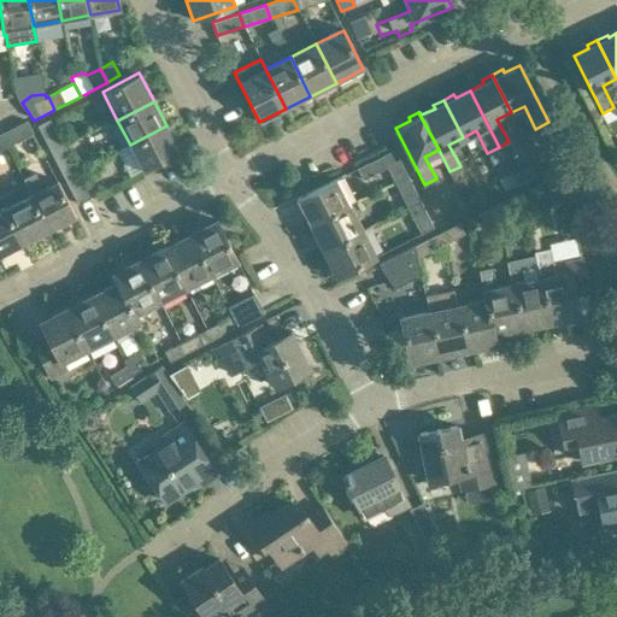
[(47,144),(52,153),(64,147),(51,119),(39,127),(47,144)]
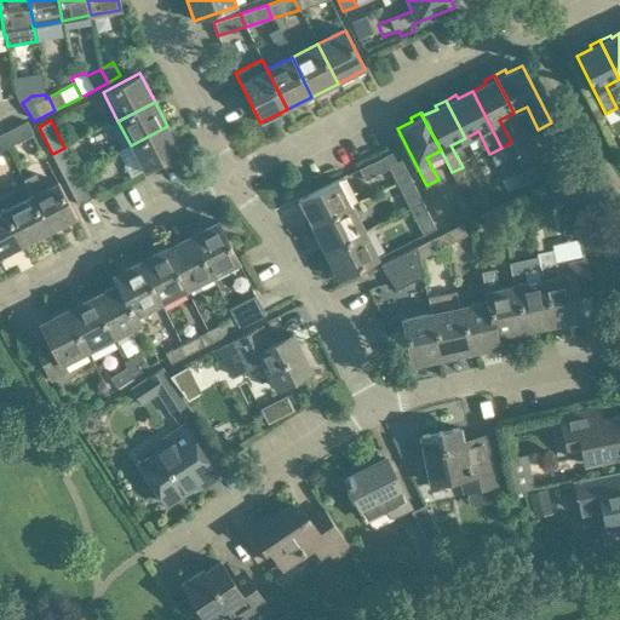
[(0,135),(4,141),(7,148),(33,133),(27,121),(0,135)]
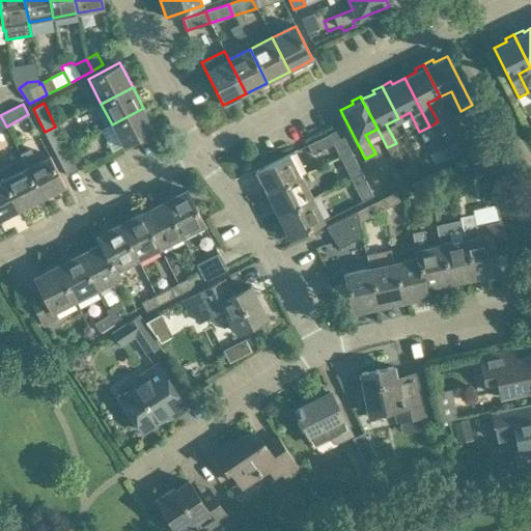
[(155,130),(143,108),(112,124),(101,130),(112,152),(155,130)]
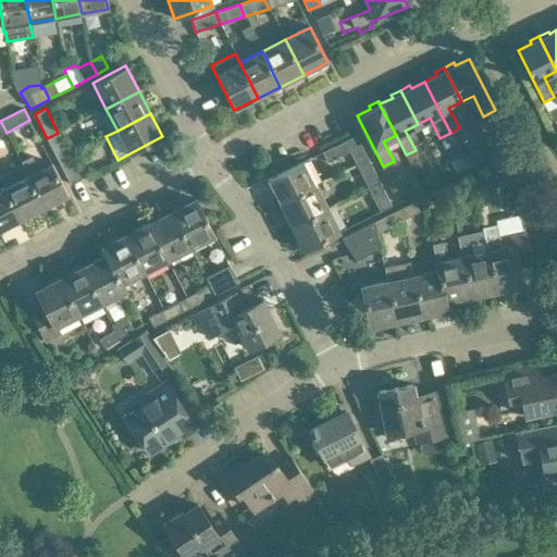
[(521,136),(516,124),(505,131),(510,141),(521,136)]
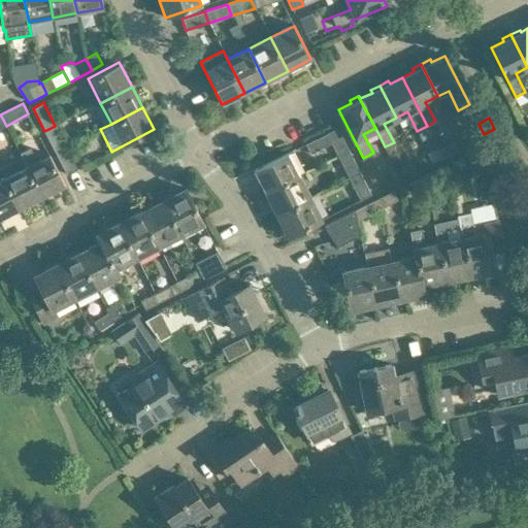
[(63,122),(55,126),(44,131),(52,145),(55,153),(66,146),(59,133),(67,129),(63,122)]
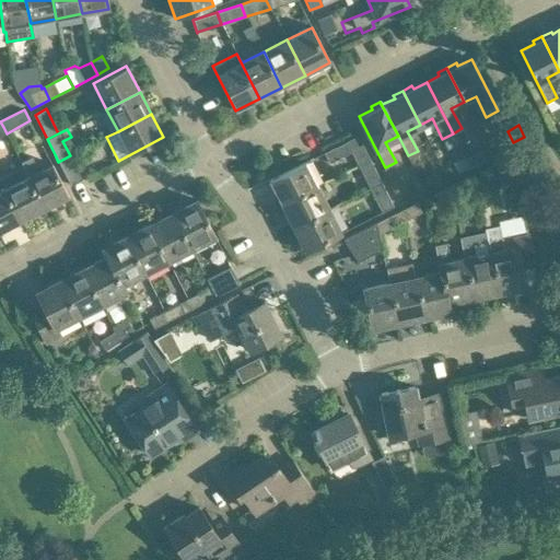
[(352,152),(359,165),(366,161),(369,160),(356,136),(345,142),(324,152),(329,163),(352,152)]
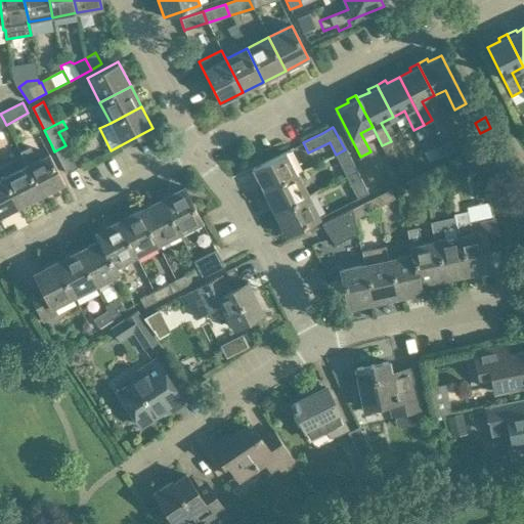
[(457,137),(436,147),(441,159),(463,148),(457,137)]
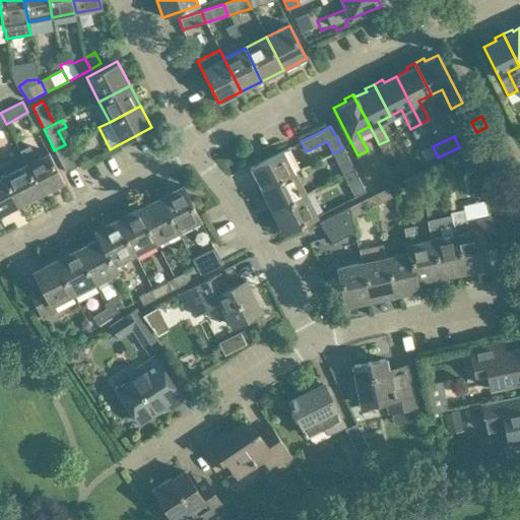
[(76,167),(65,144),(54,150),(56,153),(65,172),(76,167)]
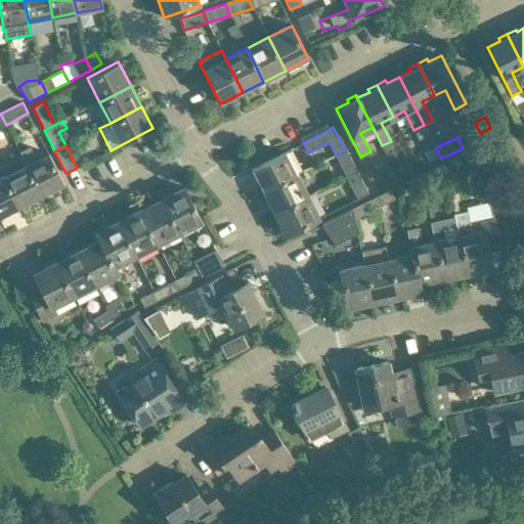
[(19,151),(22,156),(43,195),(64,184),(48,153),(36,160),(30,146),(19,151)]
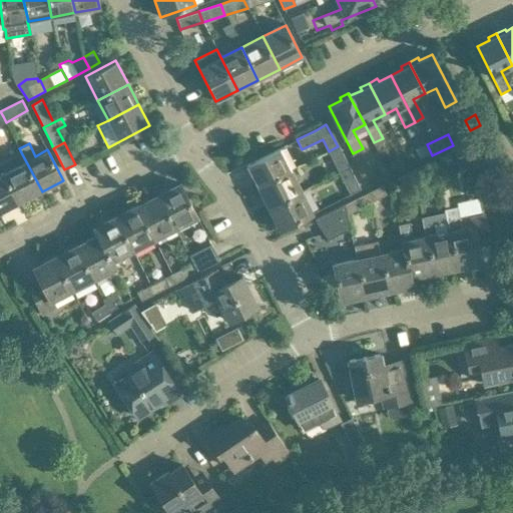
[(338,146),(336,147),(329,151),(339,172),(347,167),(349,166),(338,146)]
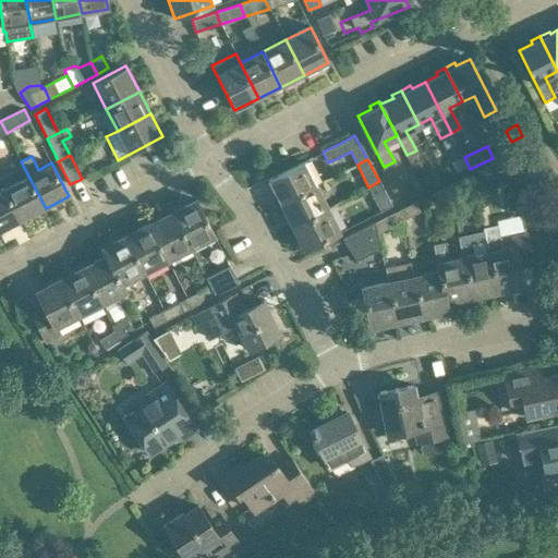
[(268,180),(280,205),(317,185),(304,161),(268,180)]
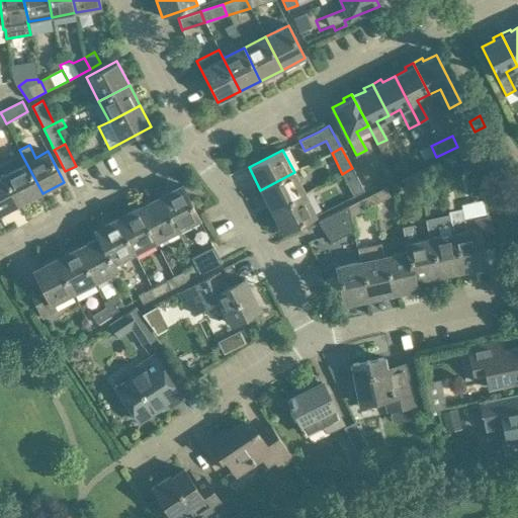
[(42,193),(21,154),(0,165),(21,204),(42,193)]
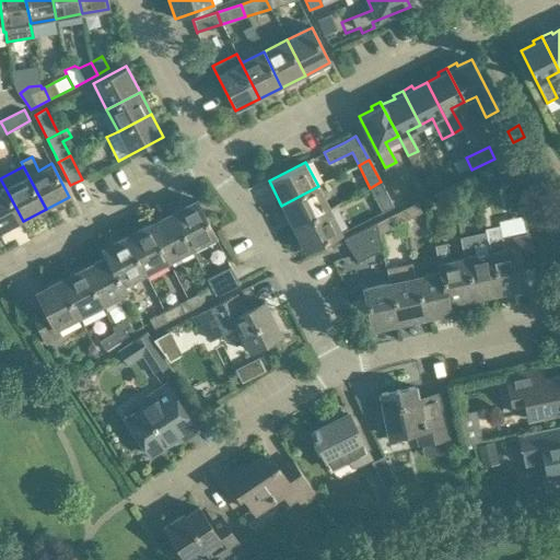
[(0,232),(23,221),(0,178),(0,177),(0,232)]
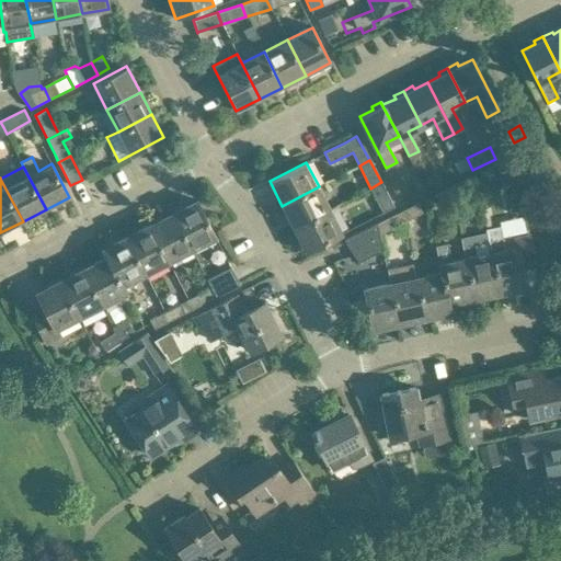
[(466,179),(450,186),(456,197),(471,190),(466,179)]
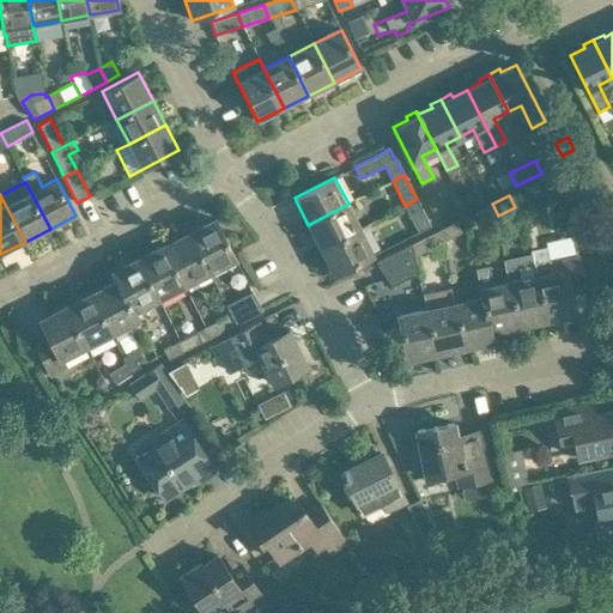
[(417,199),(414,200),(405,206),(418,232),(430,226),(417,199)]
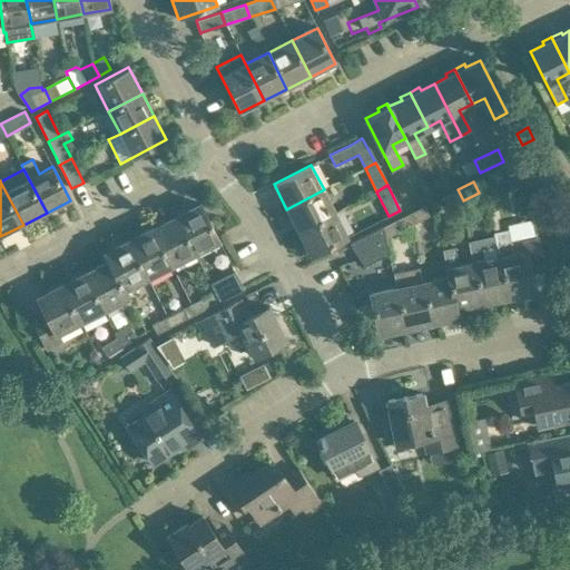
[(298,233),(335,213),(324,189),(286,209),(298,233)]
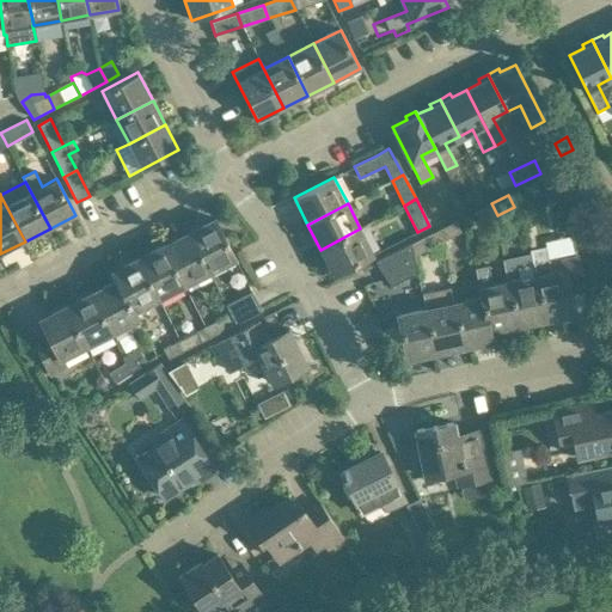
[(497,215),(491,203),(475,212),(481,224),(497,215)]
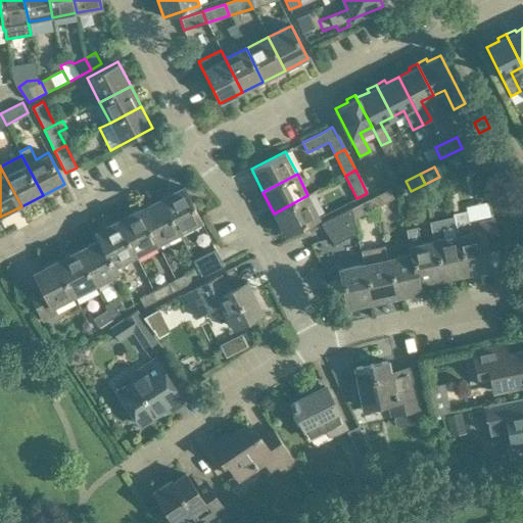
[(184,187),(162,197),(180,232),(201,221),(184,187)]
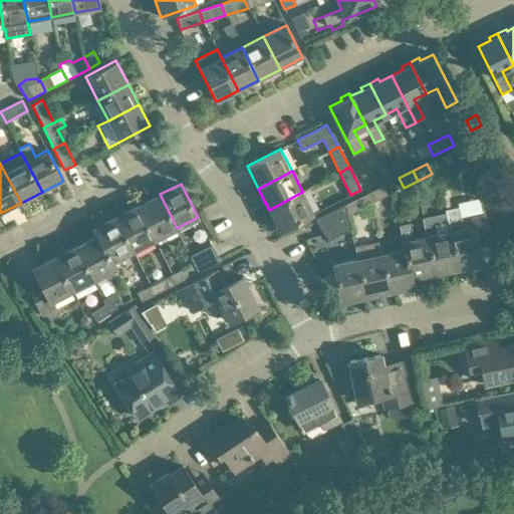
[(382,186),(368,193),(373,203),(388,196),(382,186)]
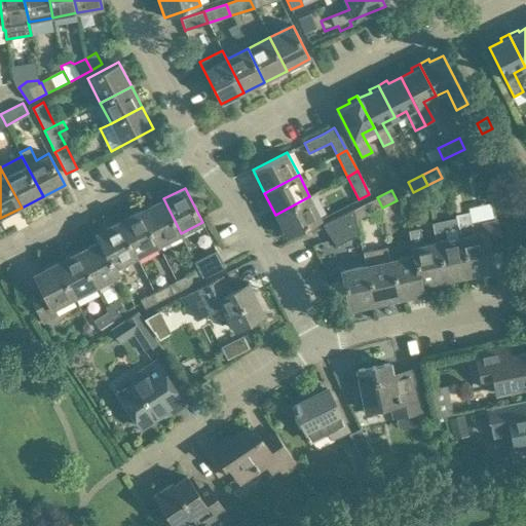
[(321,219),(309,196),(275,215),(287,236),(321,219)]
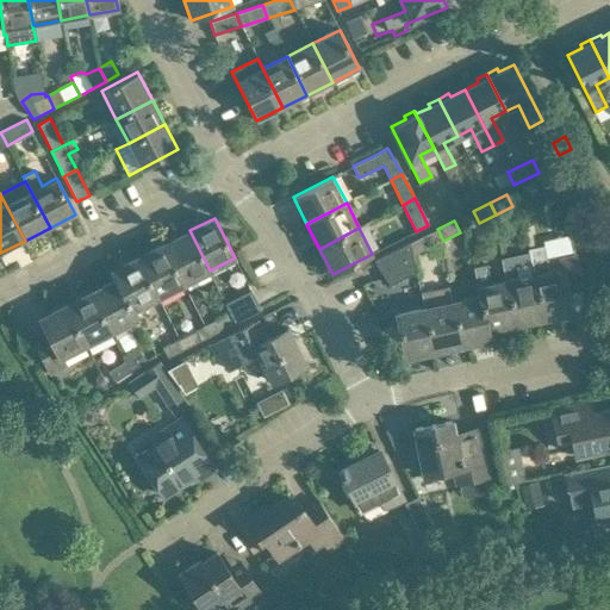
[(443,241),(437,229),(421,237),(427,248),(443,241)]
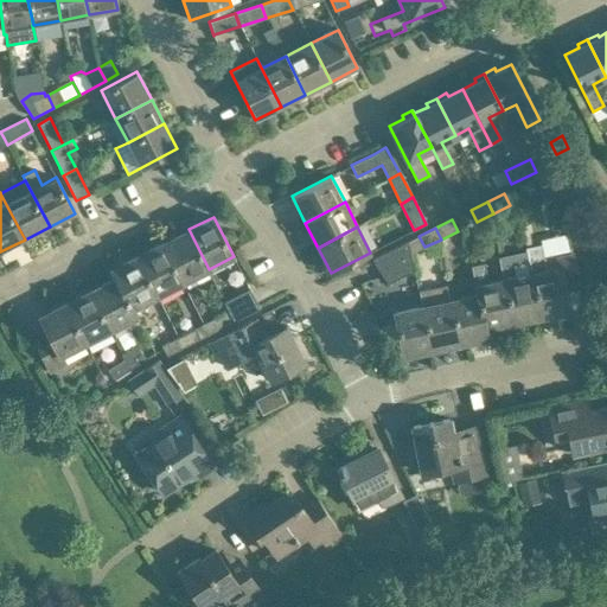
[(209,269),(189,229),(163,243),(183,282),(209,269)]
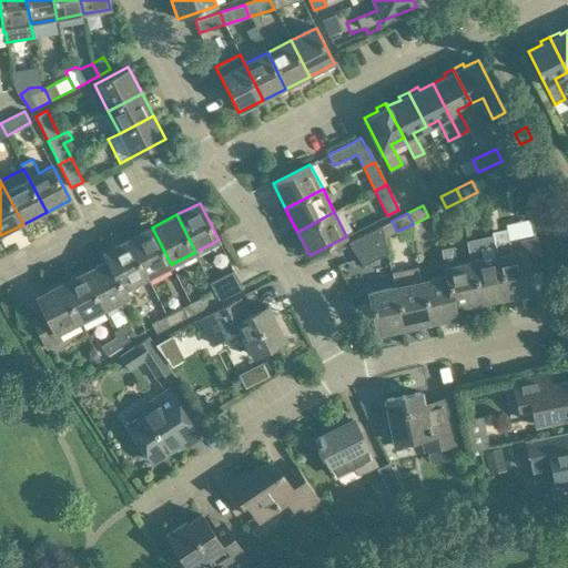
[(524,222),(507,225),(510,239),(526,235),(524,222)]
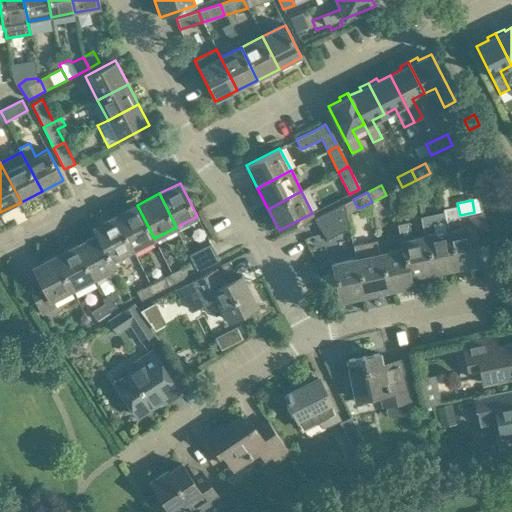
[(314,219),(327,239),(344,231),(350,230),(344,204),(314,219)]
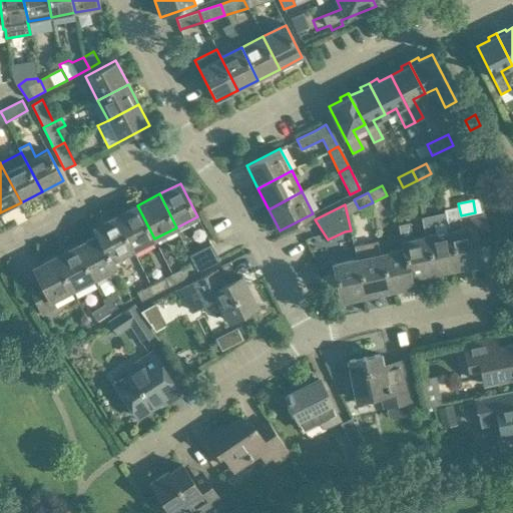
[(154,238),(137,205),(115,216),(133,249),(154,238)]
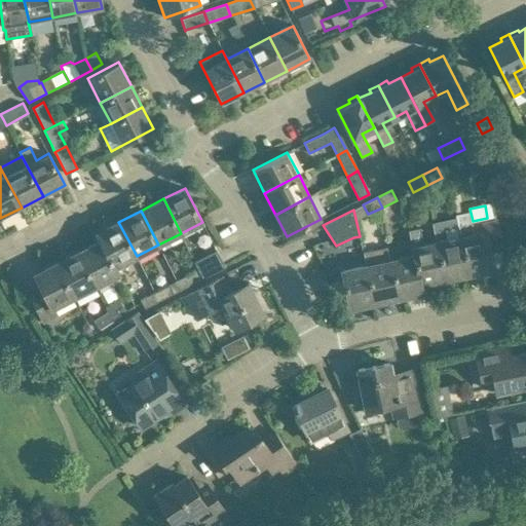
[(485,232),(474,234),(470,213),(456,215),(460,237),(468,274),(493,269),(489,252),(501,249),(496,221),(483,224),(485,232)]
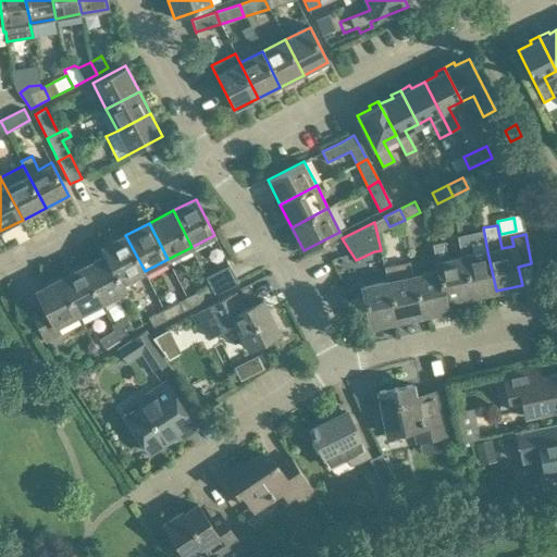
[(145,271),(125,235),(101,247),(109,262),(121,283),(145,271)]
